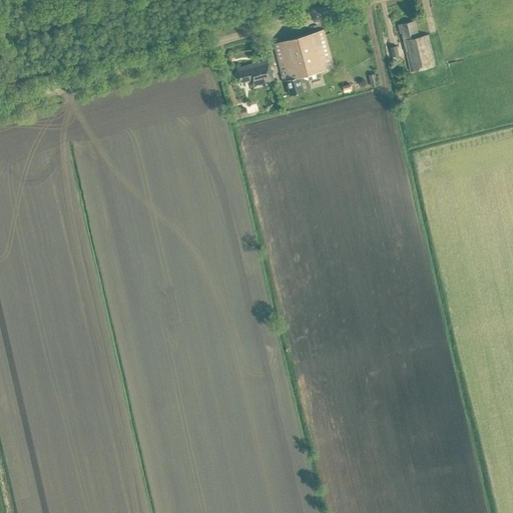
[(409,72),(434,66),(427,35),(417,37),(414,21),(396,25),(398,34),(400,34),(409,72)]
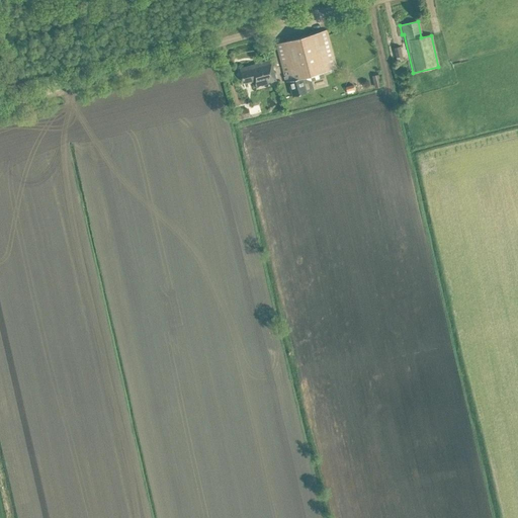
[(336,69),(325,30),(274,45),(284,83),(286,82),(290,97),(306,92),(301,78),(336,69)]
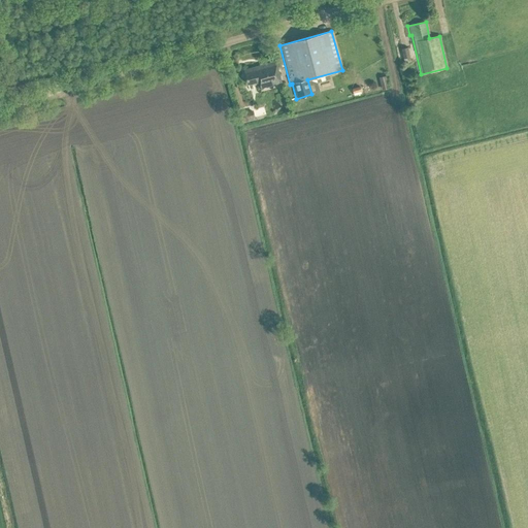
[(407,47),(400,50),(403,64),(410,62),(407,47)]
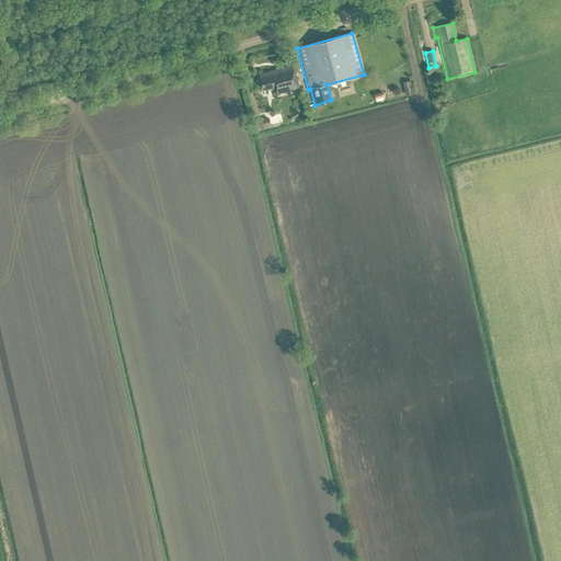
[(292,66),(258,75),(262,91),(274,88),(275,95),(298,89),(292,66)]
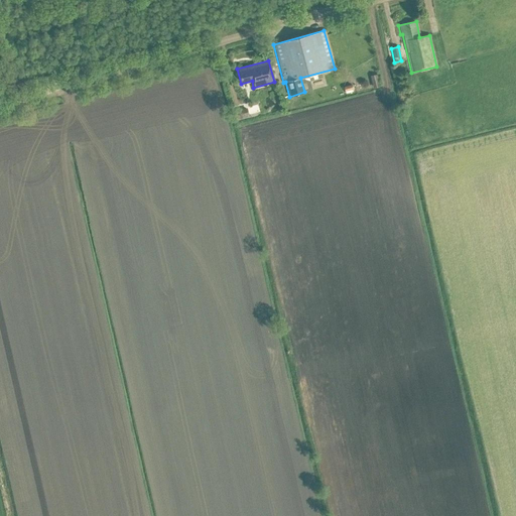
[(380,73),(372,74),(374,86),(382,84),(380,73)]
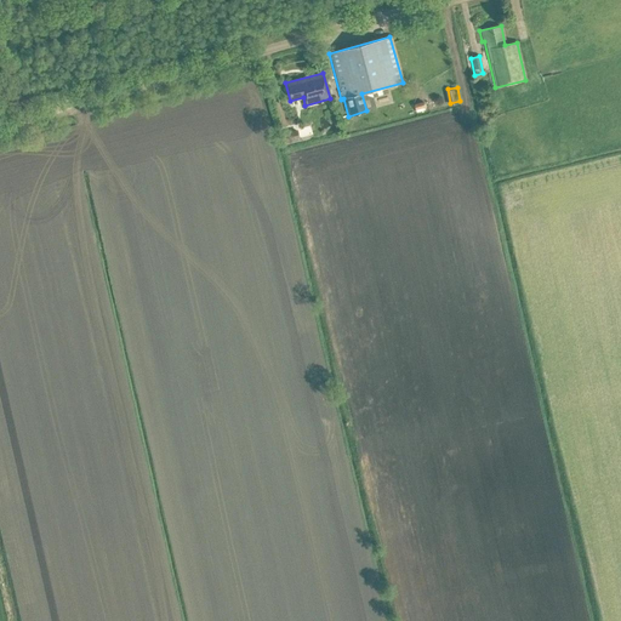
[(301,142),(297,130),(283,134),(285,146),(301,142)]
